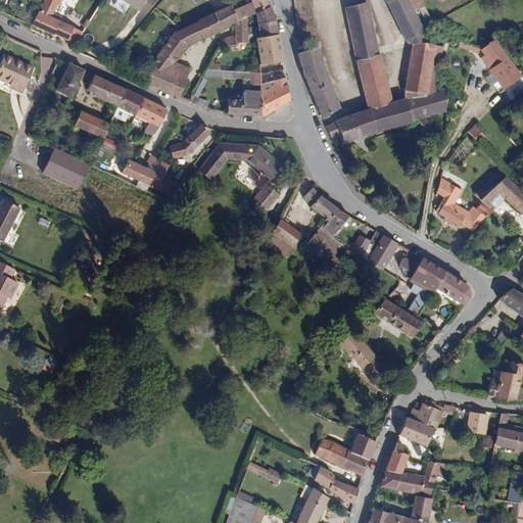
[(51,16),(57,4),(58,3),(59,0),(43,0),(31,24),(52,34),(53,34),(67,41),(75,29),(51,16)]
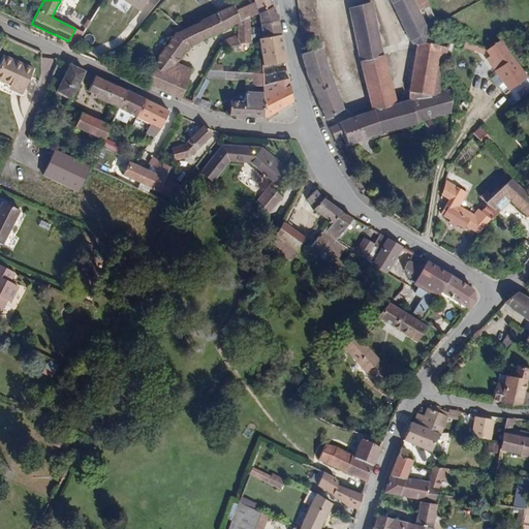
[(148,0),(124,0),(143,10),(148,0)]
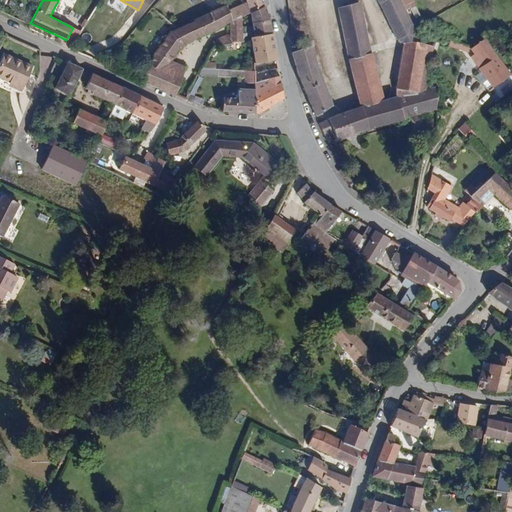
[(265,4),(263,0),(245,0),(247,2),(236,7),(240,16),(241,16),(250,11),(265,4)]
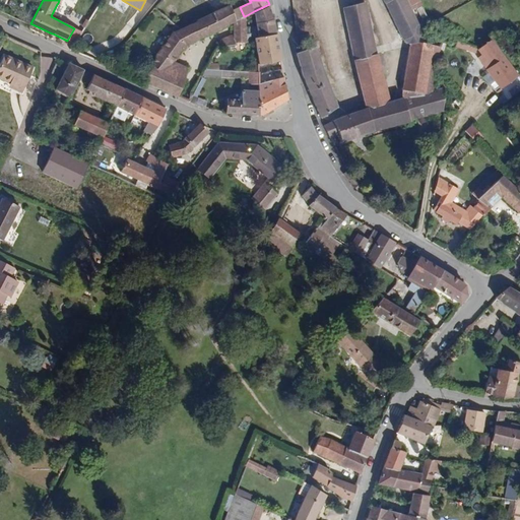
[(424,115),(443,110),(444,87),(434,89),(441,40),(423,34),(410,9),(405,0),(383,0),(385,3),(401,39),(409,44),(401,88),(401,96),(387,102),(367,108),(335,119),(323,125),(329,137),(333,143),(336,141),(334,136),(339,134),(342,141),(376,129),(409,120),(417,117),(424,115)]
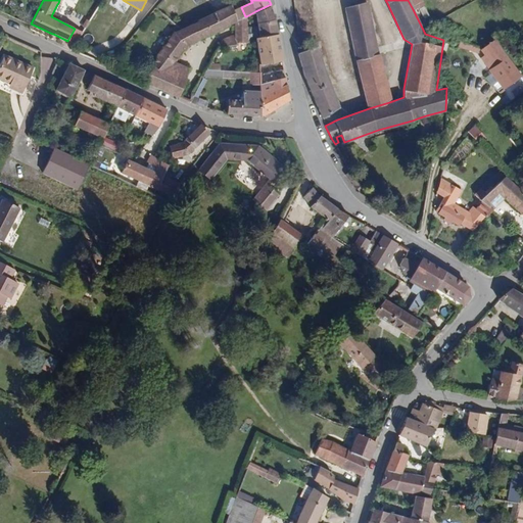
[(422,0),(408,0),(413,9),(424,3),(422,0)]
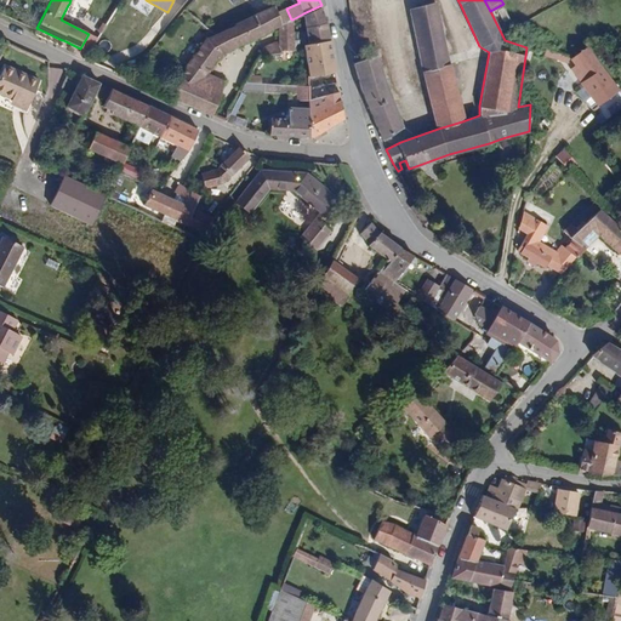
[(456,97),(449,68),(436,1),(410,7),(432,103),(456,97)]
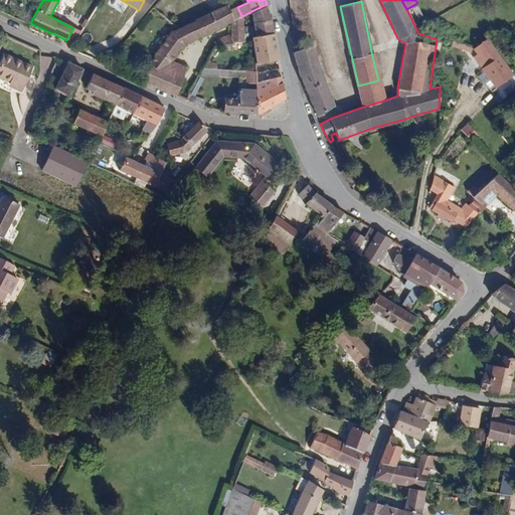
[(232,20),(229,10),(226,3),(194,19),(194,20),(170,31),(154,53),(171,60),(181,47),(194,39),(219,28),(226,24),(232,20)]
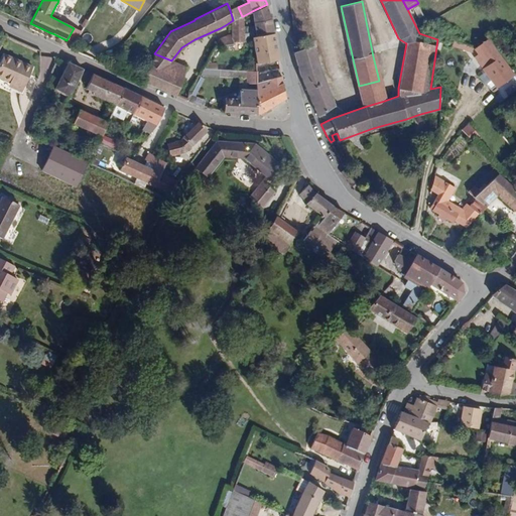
[(271,18),(267,4),(252,11),(253,18),(263,16),(264,19),(271,18)]
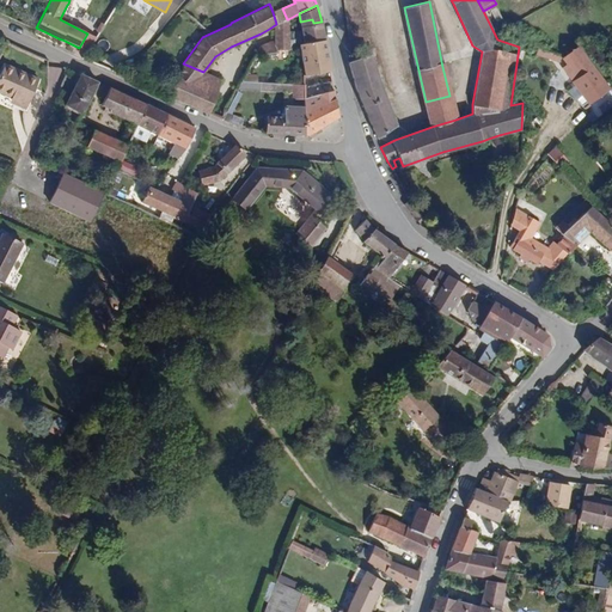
[(287,19),(282,8),(273,12),(276,24),(287,19)]
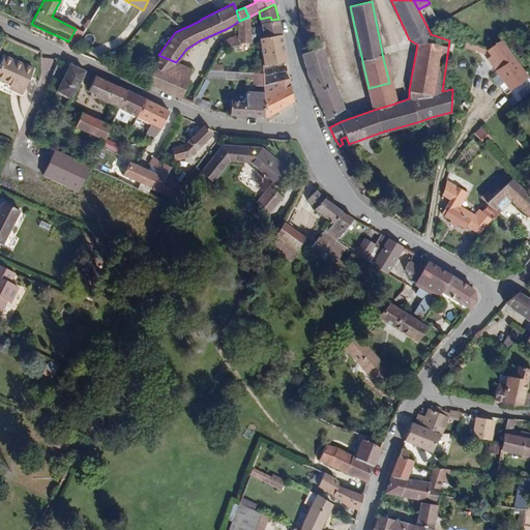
[(251,27),(249,17),(248,17),(239,21),(233,25),(233,34),(234,45),(239,45),(239,42),(251,42),(251,39),(251,27)]
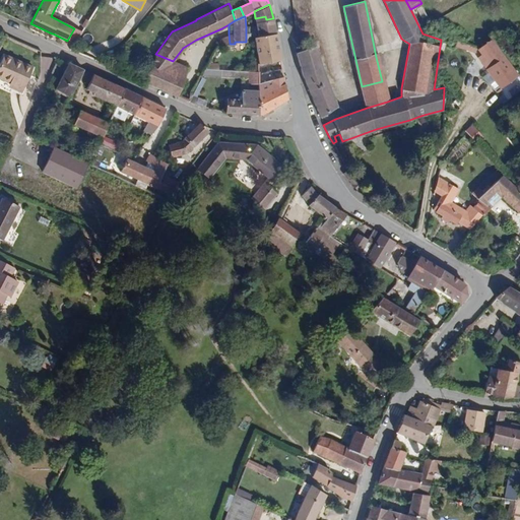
[(275,30),(273,18),(266,19),(265,16),(255,18),(256,21),(255,21),(255,24),(246,26),(246,39),(254,37),(258,37),(257,34),(275,30)]
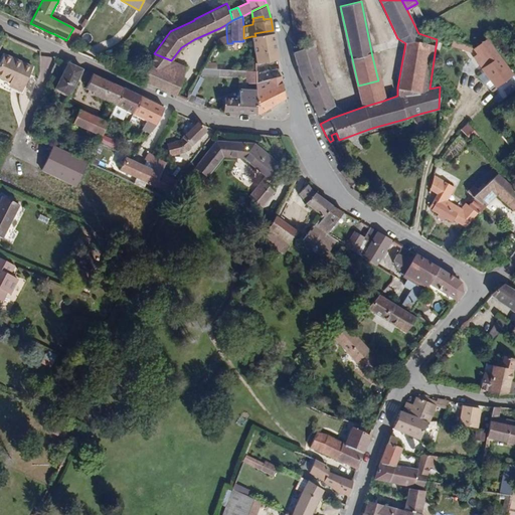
[(73,43),(80,32),(73,28),(66,40),(73,43)]
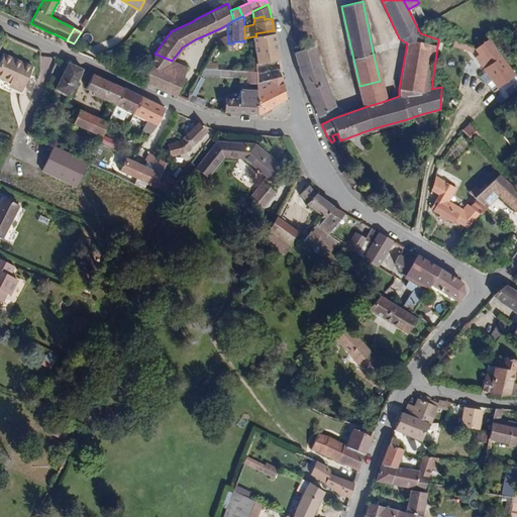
[(279,58),(274,30),(255,33),(256,36),(252,36),(254,47),(255,62),(279,58)]
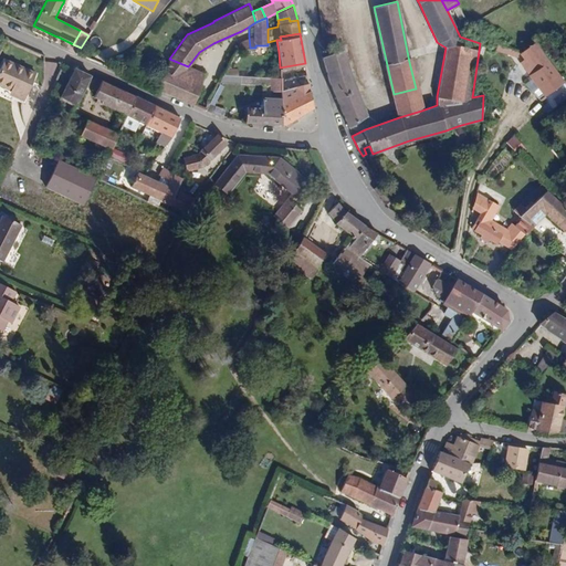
[(250,48),(249,37),(245,38),(237,43),(237,50),(250,48)]
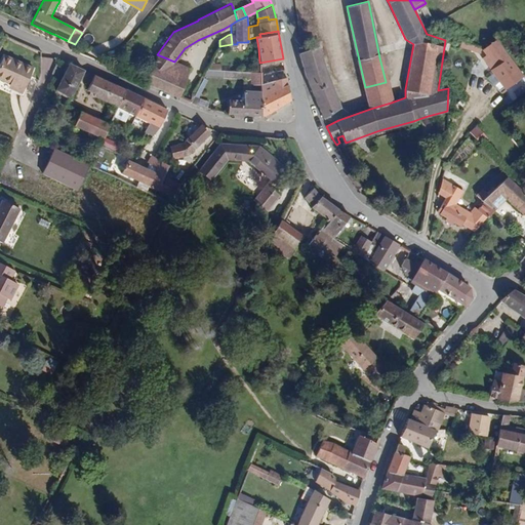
[(523,76),(495,39),(482,48),(486,55),(482,58),(506,88),(523,76)]
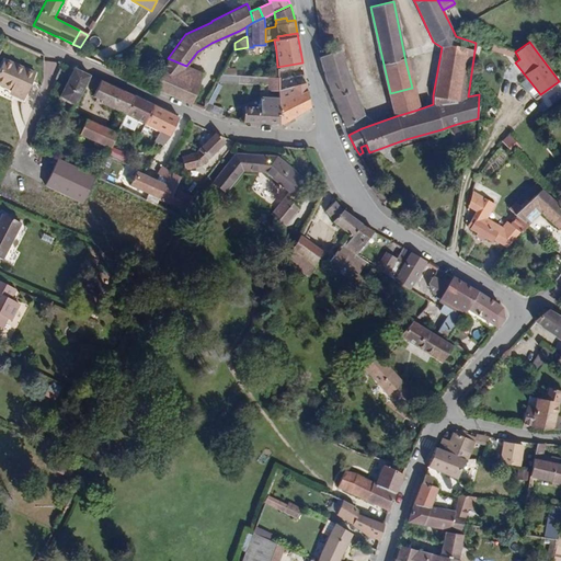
[(515,52),(493,43),(491,47),(503,53),(503,54),(513,57),(515,52)]
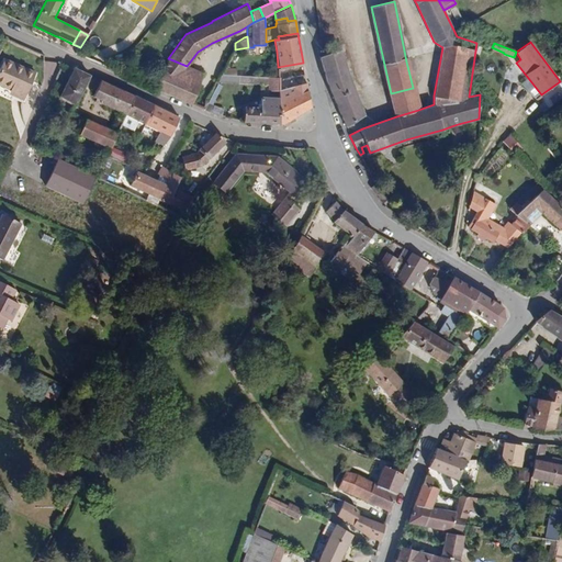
[(364,115),(350,77),(341,47),(319,56),(329,87),(346,126),(364,115)]
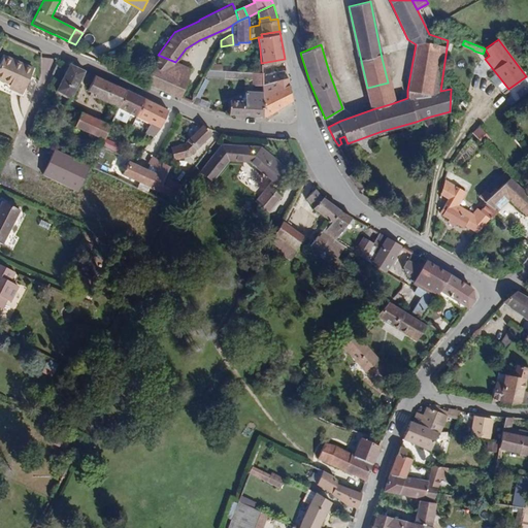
[(190,68),(175,62),(158,55),(154,67),(188,80),(190,68)]
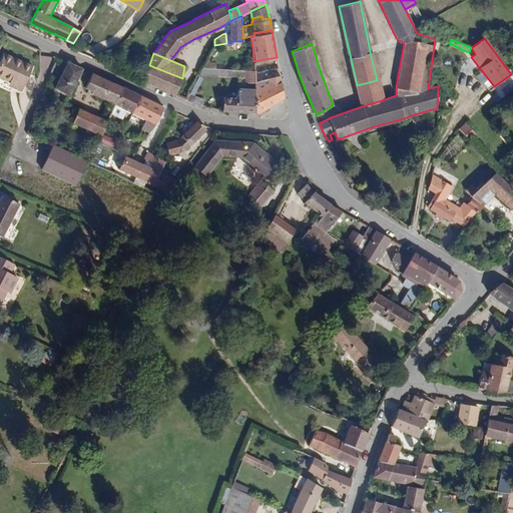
[(22,90),(33,66),(4,54),(0,62),(0,76),(12,82),(11,85),(22,90)]
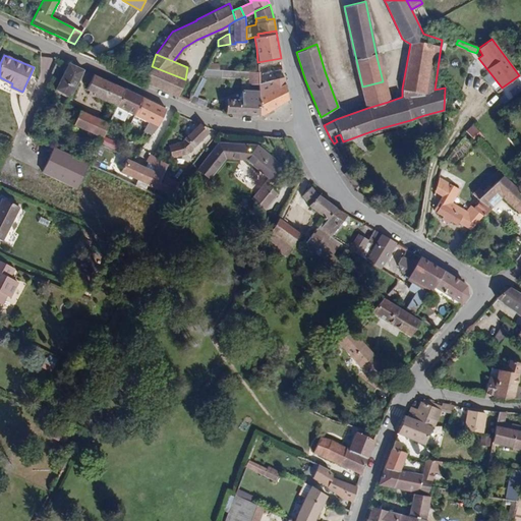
[(79,79),(84,70),(69,63),(56,90),(70,97),(79,79)]
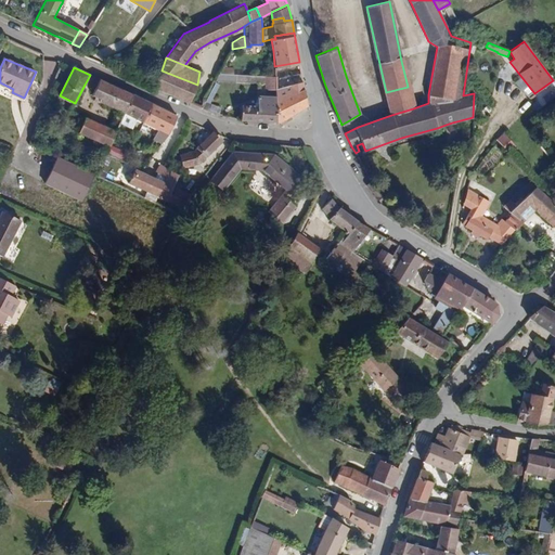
[(189,104),(197,85),(162,71),(153,88),(189,104)]
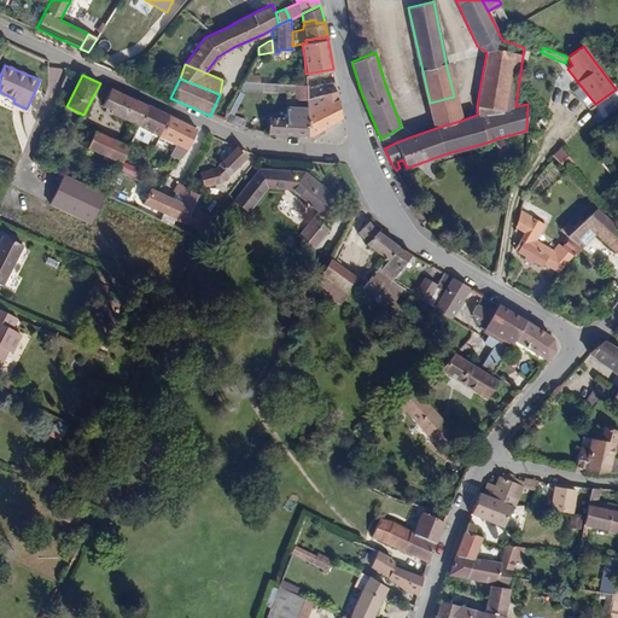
[(337,89),(334,79),(314,82),(316,92),(337,89)]
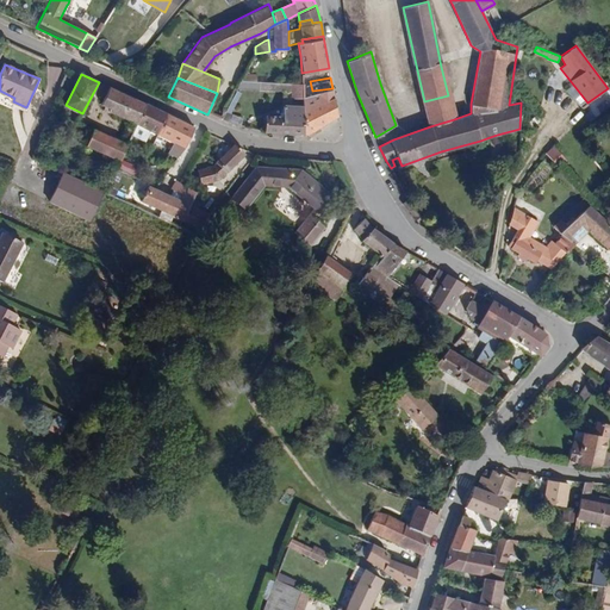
[(274,89),(274,81),(242,80),(237,88),(274,89)]
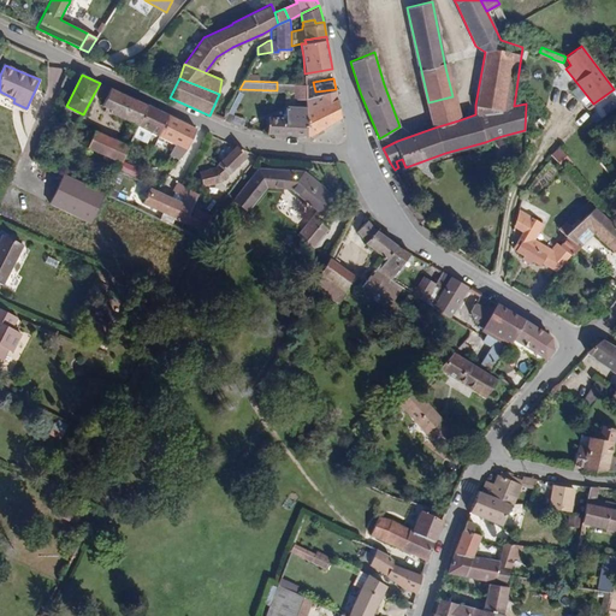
[(315,92),(313,82),(304,84),(306,93),(315,92)]
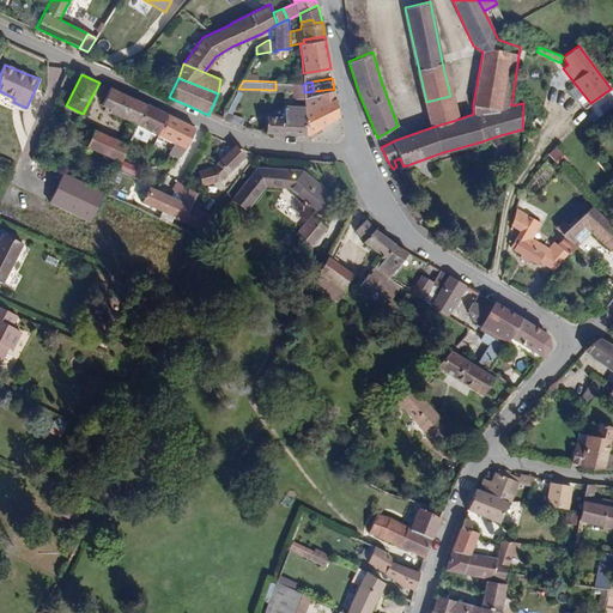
[(107,98),(110,87),(99,83),(93,93),(107,98)]
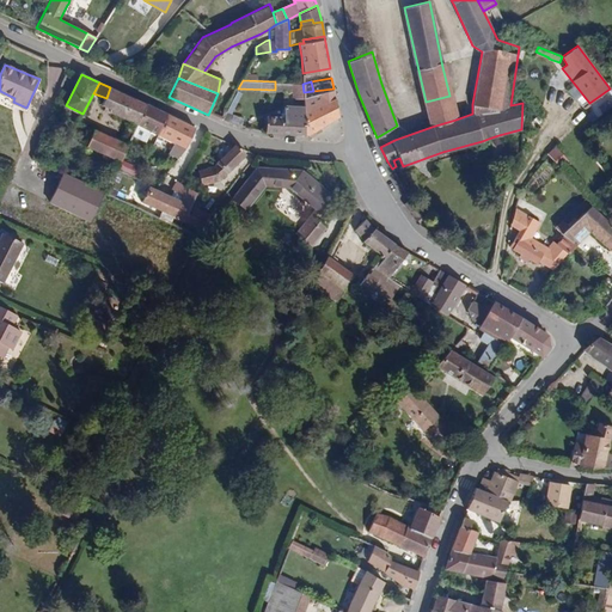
[(338,115),(334,89),(313,91),(304,92),(303,84),(291,83),(292,91),(293,104),(285,104),(283,117),(265,116),(264,133),(307,134),(338,115)]
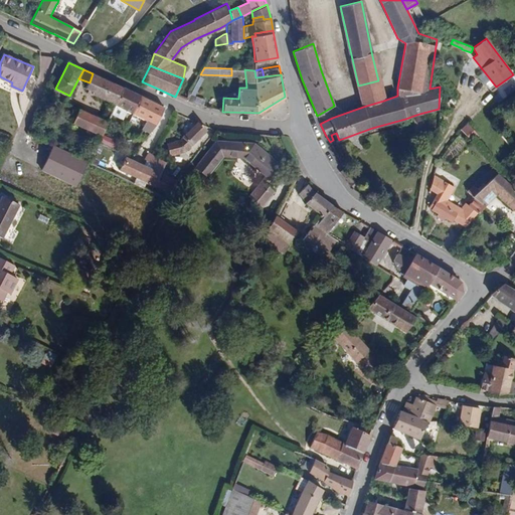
[(124,88),(93,73),(90,82),(87,91),(116,105),(124,88)]
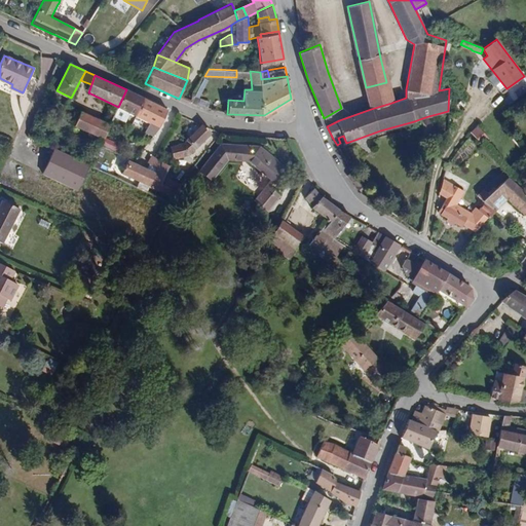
[(391,103),(386,82),(366,87),(371,109),(391,103)]
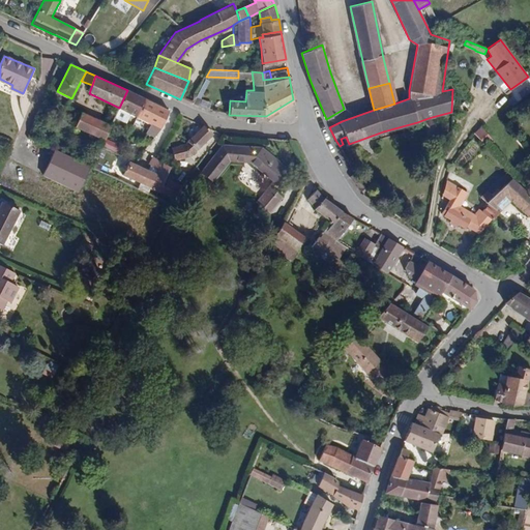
[(170,111),(127,90),(119,108),(150,124),(146,133),(154,137),(170,111)]
